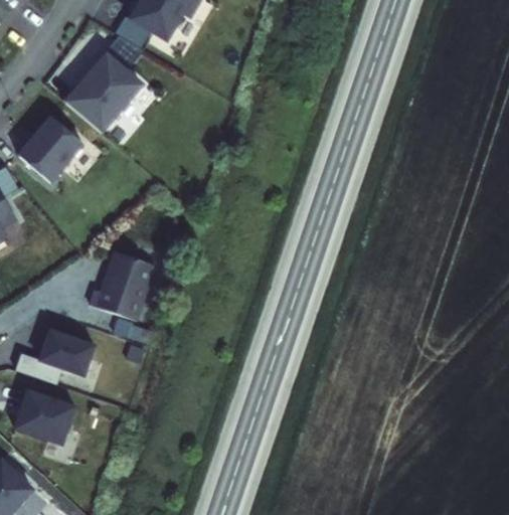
[(138,0),(129,17),(168,40),(184,14),(192,18),(202,0),(138,0)]
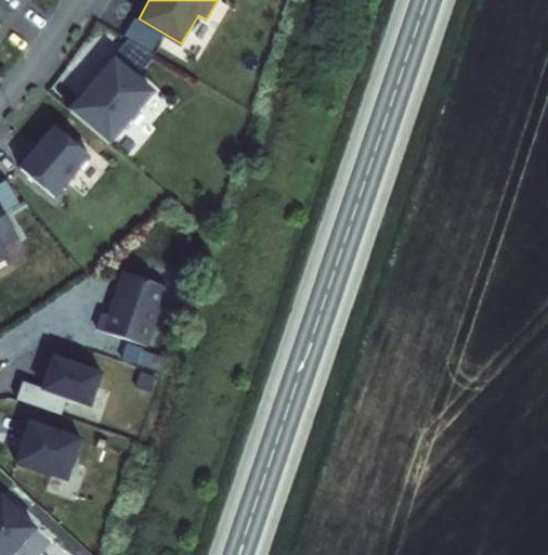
[(87,94),(82,91),(68,107),(111,143),(154,91),(117,60),(87,94)]
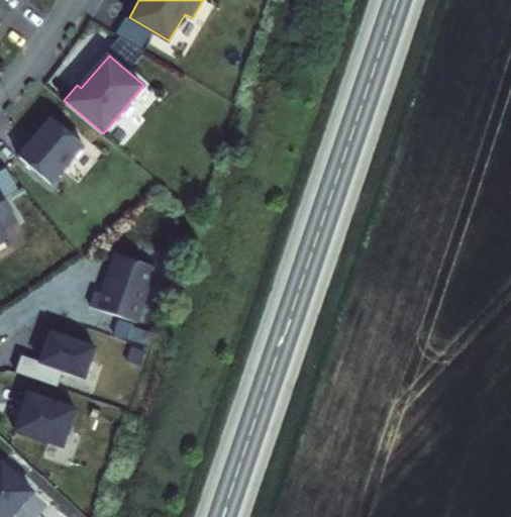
[(30,144),(29,143),(18,156),(50,184),(84,144),(54,118),(30,144)]
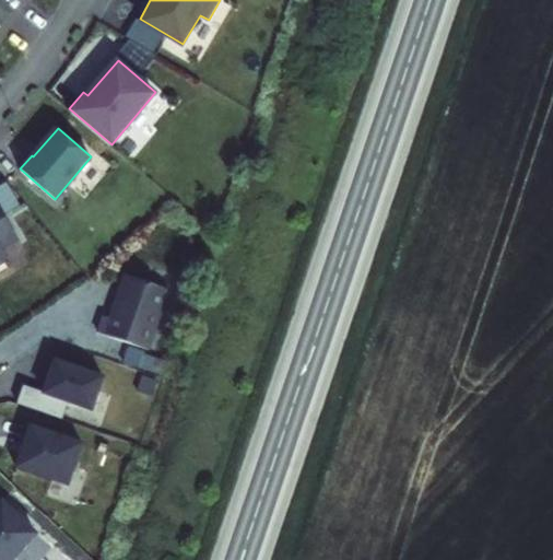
[(0,260),(11,255),(4,245),(19,237),(0,205),(0,260)]
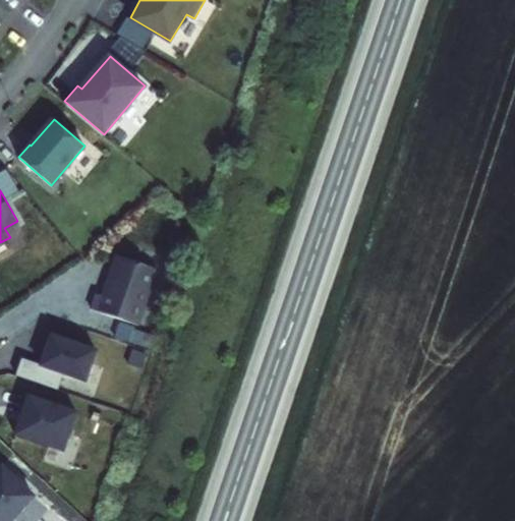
[(104,295),(98,293),(93,308),(139,324),(159,269),(117,254),(104,295)]
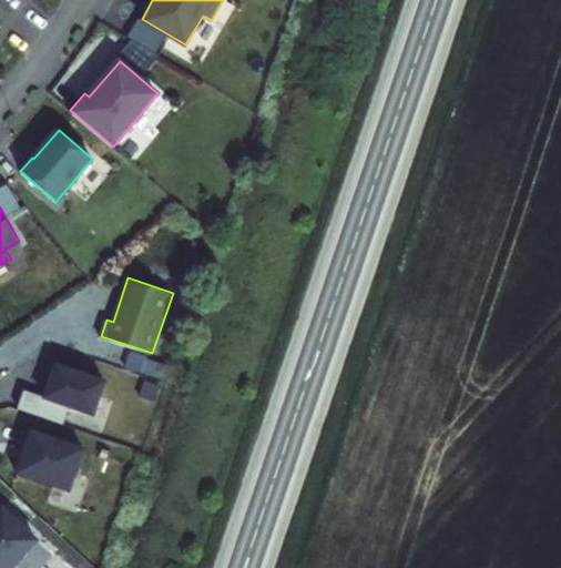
[(126,366),(132,351),(105,342),(101,357),(126,366)]
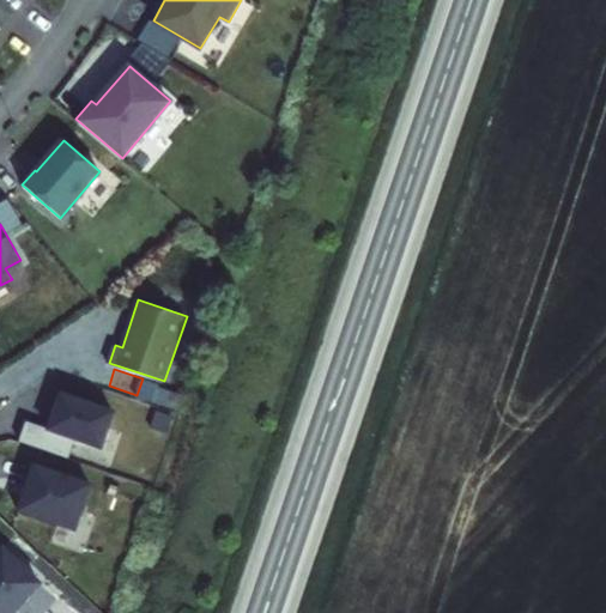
[(159,384),(143,378),(137,395),(155,401),(159,384)]
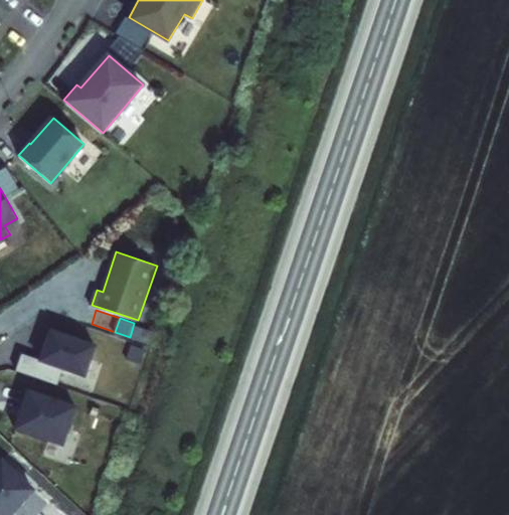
[(39,359),(21,353),(15,369),(58,383),(63,368),(86,375),(96,345),(49,329),(39,359)]
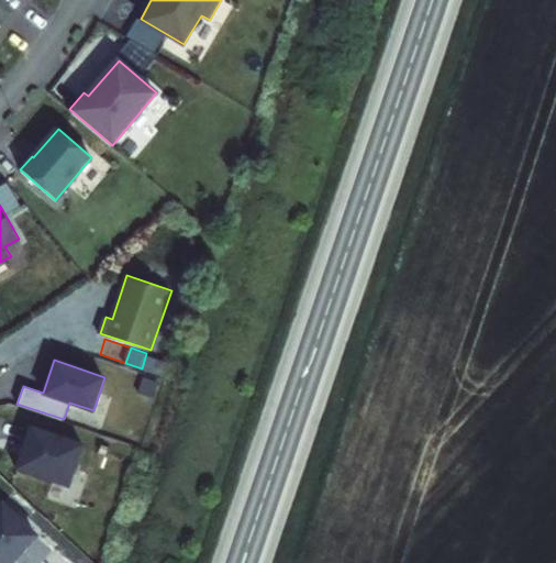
[(30,426),(23,443),(26,444),(18,468),(70,486),(84,444),(30,426)]
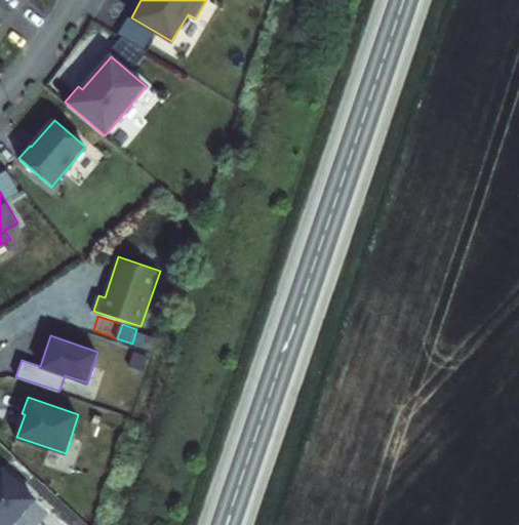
[(0,524),(10,524),(35,498),(3,469),(0,472),(0,524)]
